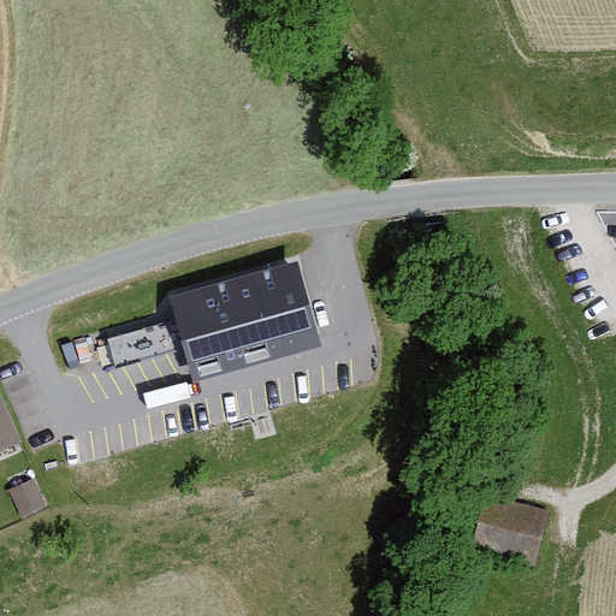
[(297,265),(173,298),(179,320),(187,347),(195,378),(319,343),(297,265)]
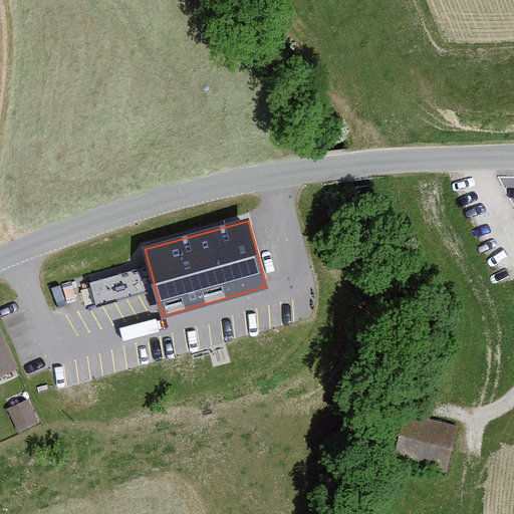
[(156,289),(150,267),(89,284),(95,305),(156,289)]
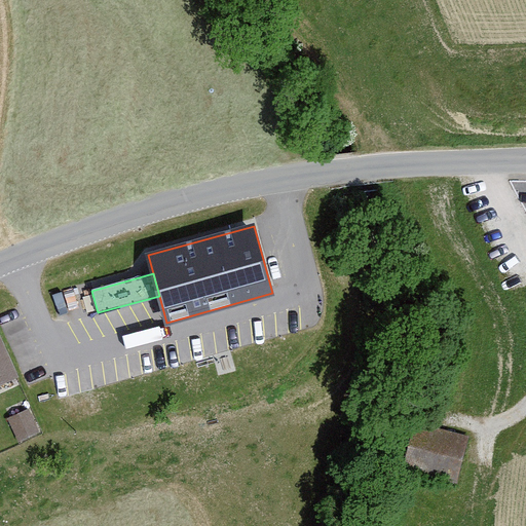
[(0,340),(0,384),(16,377),(0,340)]
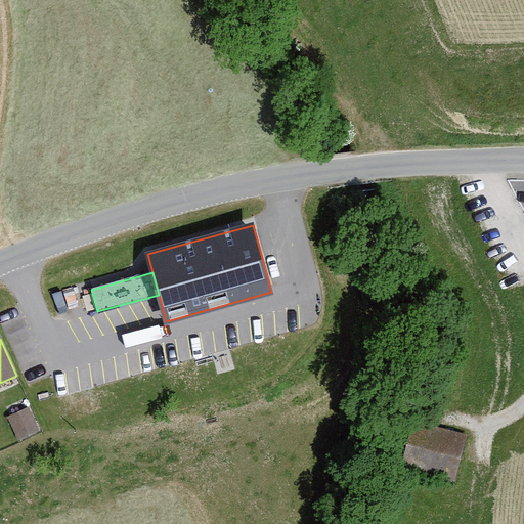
[(29,409),(9,419),(17,438),(37,429),(29,409)]
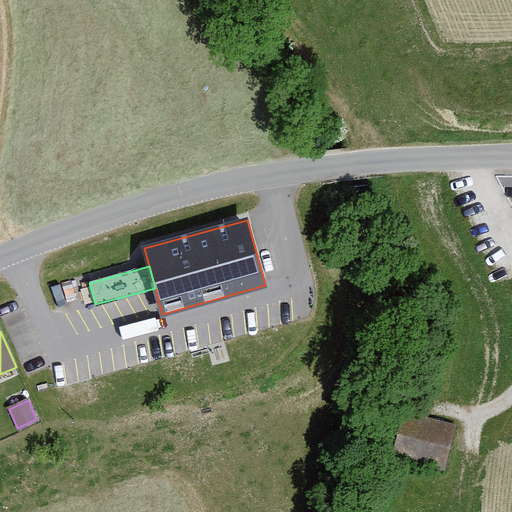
[(444,470),(455,425),(404,413),(392,457),(444,470)]
